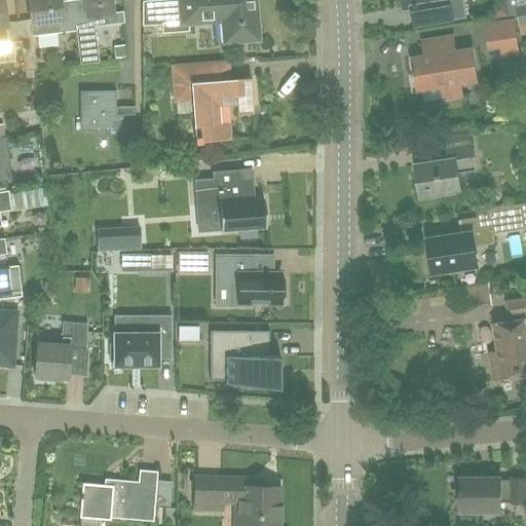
[(21,41),(19,23),(6,24),(2,0),(0,0),(0,43),(7,42),(21,41)]
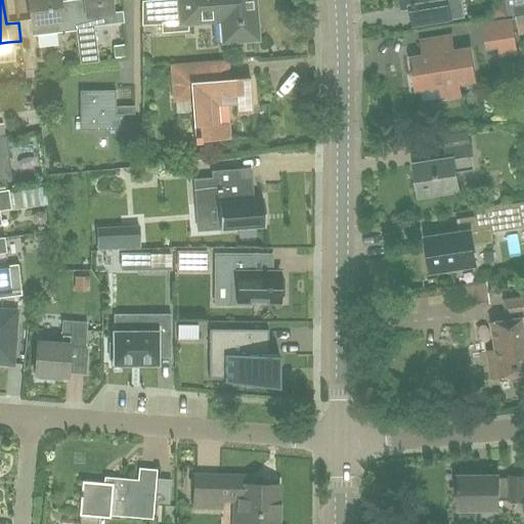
[(73,10),(60,12),(58,0),(28,0),(31,20),(18,23),(20,41),(24,72),(36,70),(34,49),(33,37),(76,32),(73,10)]
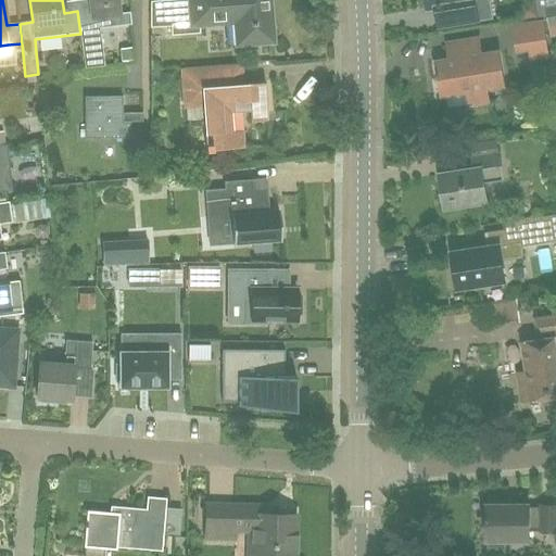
[(116,0),(89,0),(90,10),(77,11),(80,34),(84,68),(103,66),(98,19),(118,16),(116,0)]
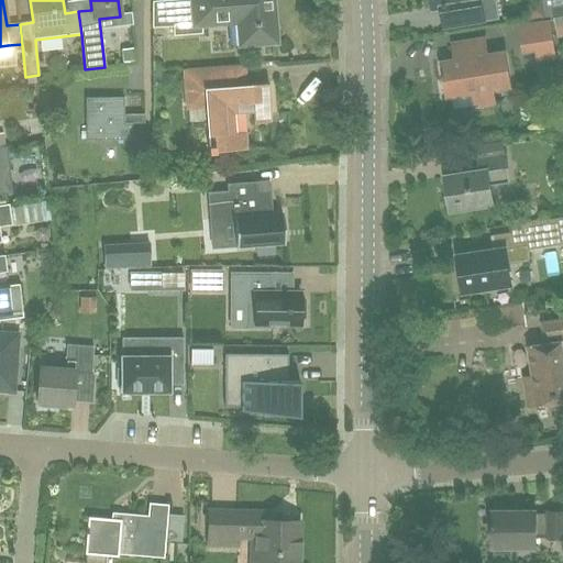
[(273,23),(276,23),(274,0),(192,0),(194,3),(170,6),(175,36),(203,34),(203,24),(241,21),(243,45),(274,43),(273,23)]
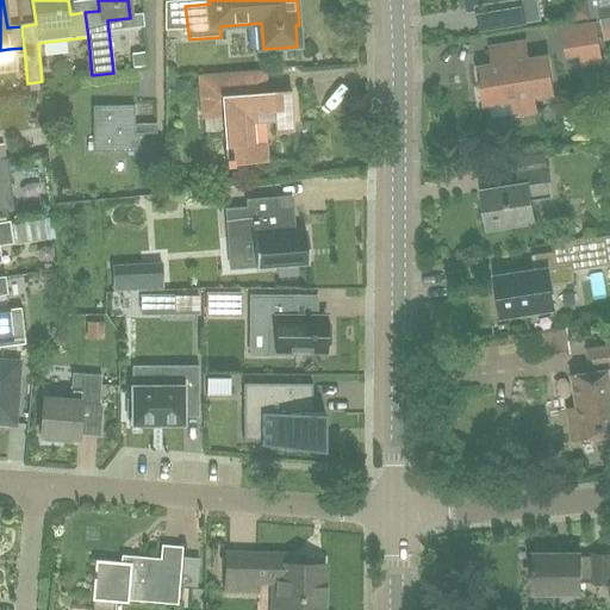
[(535,0),(465,0),(467,8),(473,8),(477,30),(539,20),(535,0)]
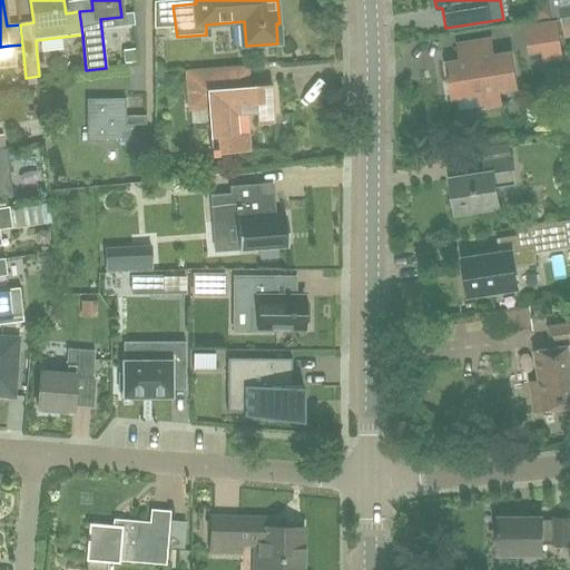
[(557,7),(563,7),(562,0),(548,0),(550,8),(551,8),(552,17),(559,17),(557,8),(557,7)]
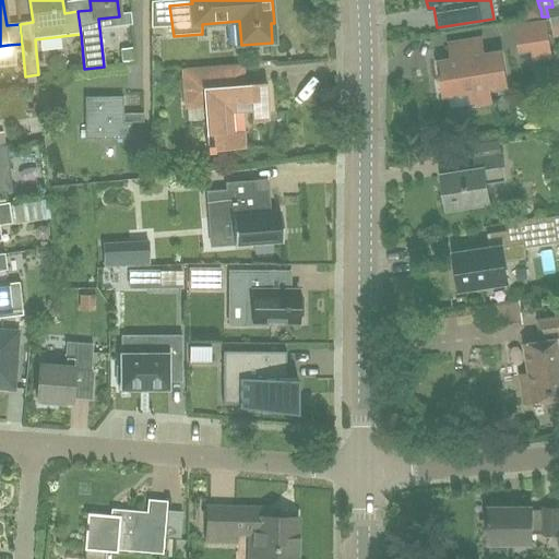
[(558,4),(552,7),(546,7),(546,8),(548,16),(550,15),(555,37),(558,35),(558,4)]
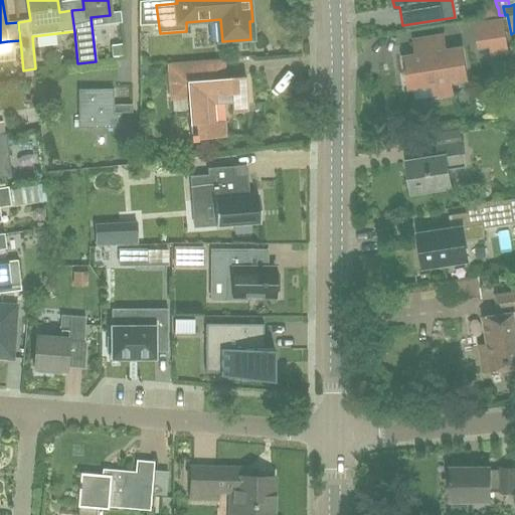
[(491,54),(507,52),(502,19),(474,24),(478,46),(490,44),(491,54)]
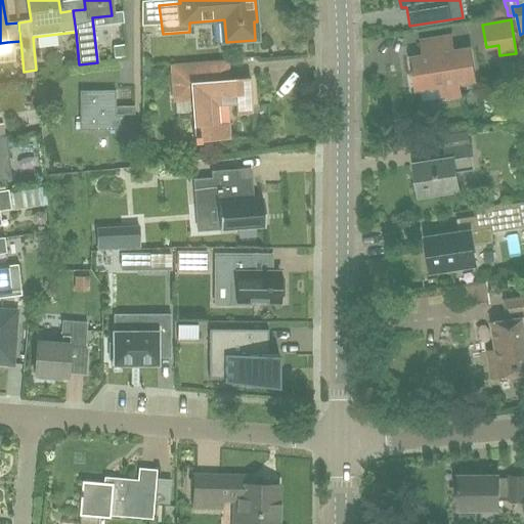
[(439,86),(441,99),(461,96),(459,83),(475,81),(470,49),(453,52),(450,37),(421,42),(422,50),(427,49),(428,56),(410,58),(415,90),(439,86)]
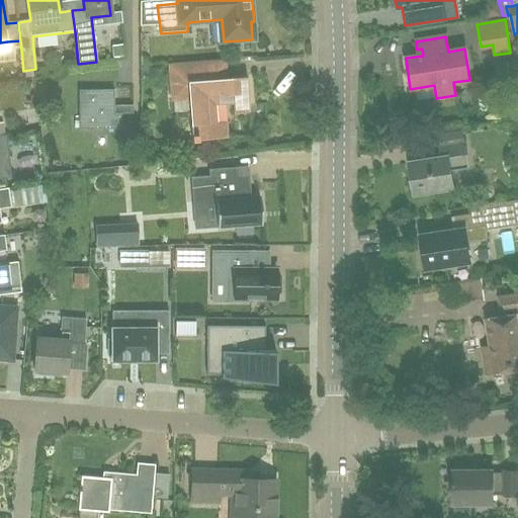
[(226,64),(201,66),(171,68),(173,95),(188,94),(191,142),(224,140),(223,123),(210,124),(209,101),(232,99),(233,111),(249,110),(247,77),(227,79),(226,64)]
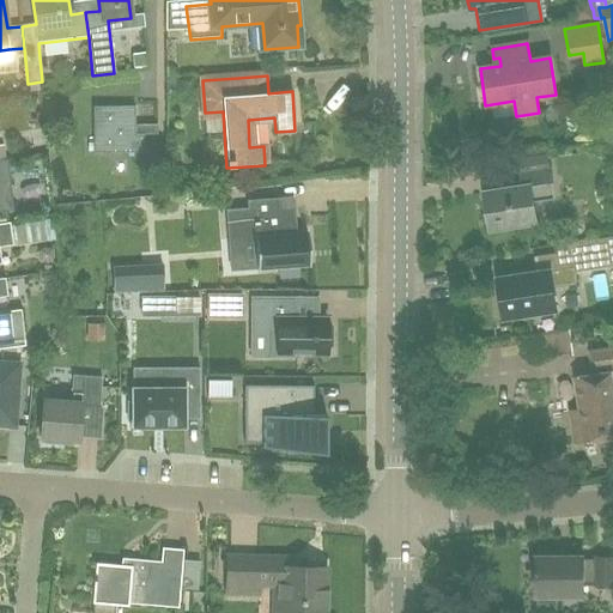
[(145,152),(145,134),(135,134),(135,107),(93,107),(93,153),(145,152)]
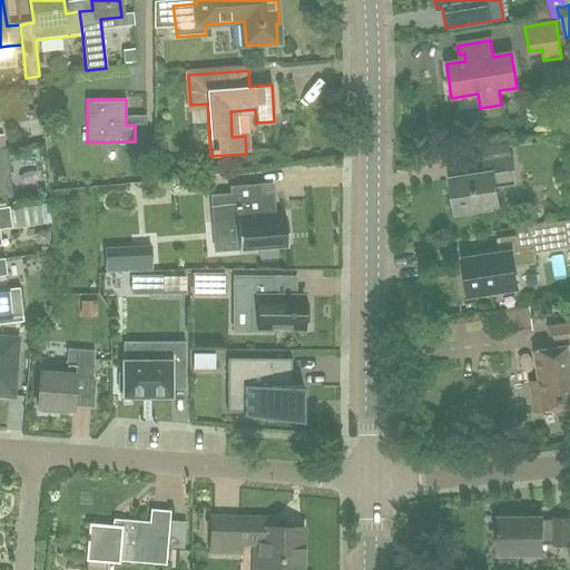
[(508,158),(487,161),(484,161),(485,174),(451,179),(454,204),(458,204),(459,213),(498,206),(495,187),(516,185),(511,157),(508,158)]
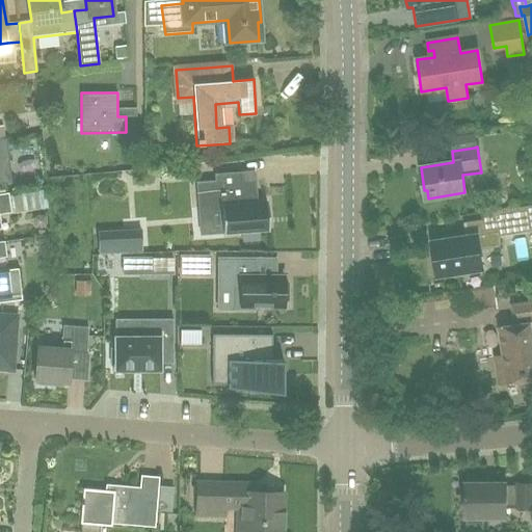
[(195,182),(197,208),(220,206),(222,234),(269,230),(267,201),(257,202),(250,203),(249,185),(244,185),(242,171),(214,174),(214,180),(195,182)]
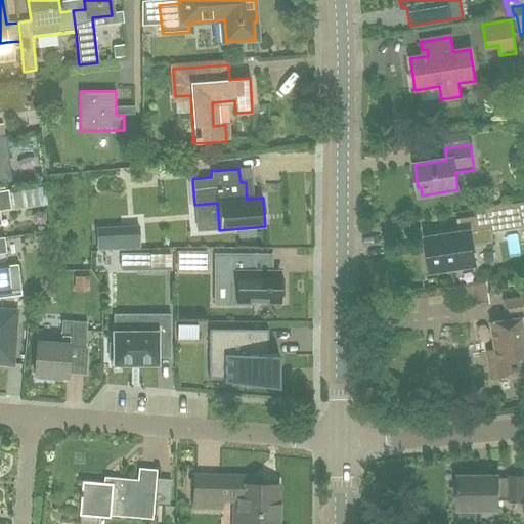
[(0,224),(1,224),(0,218),(0,210),(10,209),(8,191),(0,191),(0,224)]
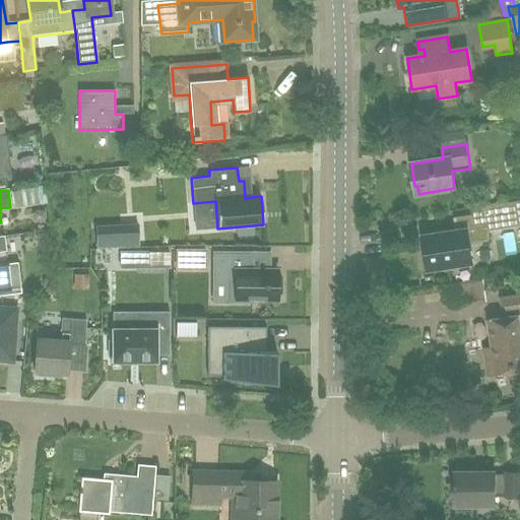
[(17,207),(41,208),(41,191),(17,191),(17,207)]
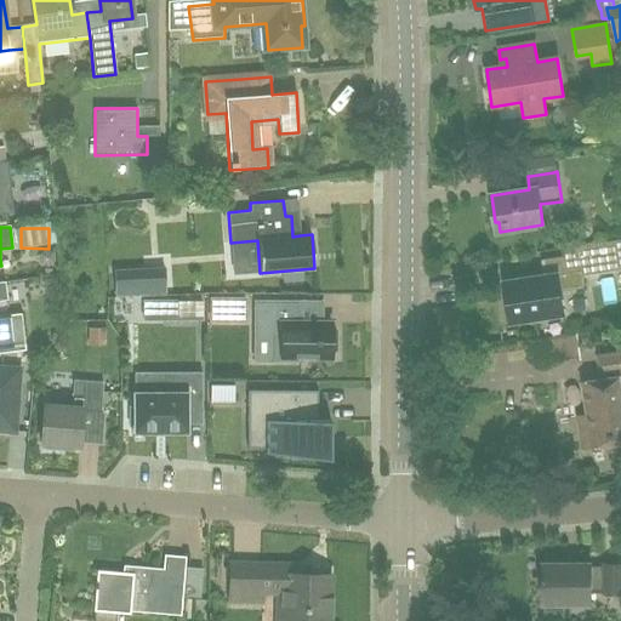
[(614,240),(585,245),(588,266),(593,265),(593,262),(616,258),(614,240)]
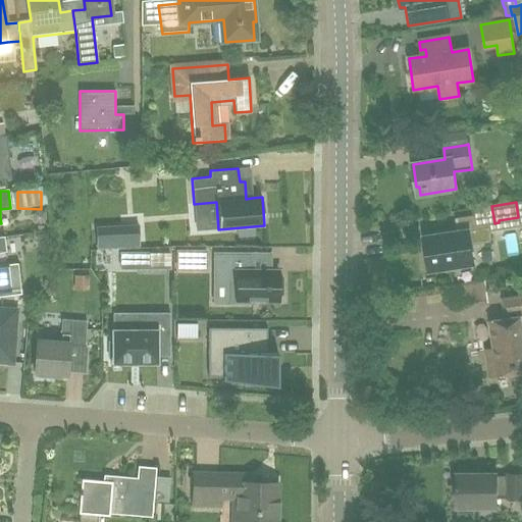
[(490,242),(489,231),(487,213),(455,217),(457,232),(424,237),(429,269),(473,263),(471,245),(490,242)]
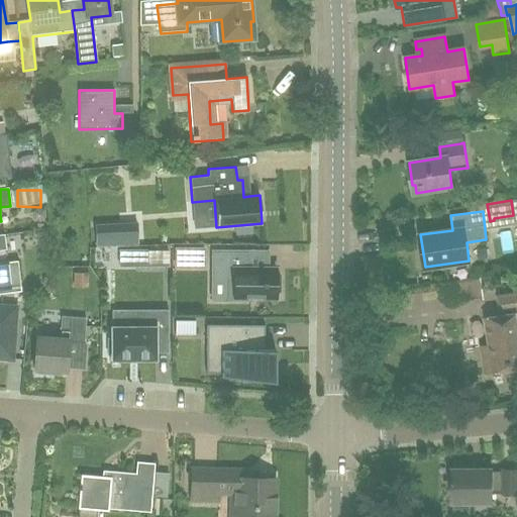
[(120,242),(119,226),(96,227),(96,243),(120,242)]
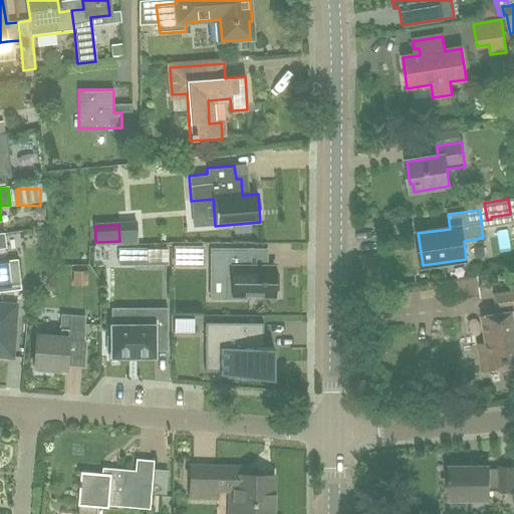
[(5,233),(0,233),(0,292),(22,290),(19,259),(0,261),(0,248),(7,248),(5,233)]
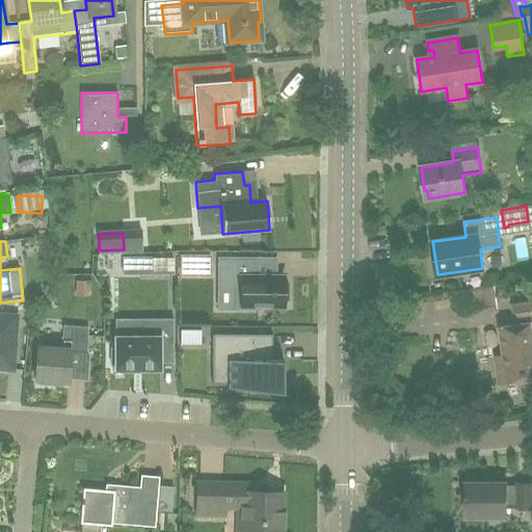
[(181,256),(180,274),(210,274),(210,256),(181,256)]
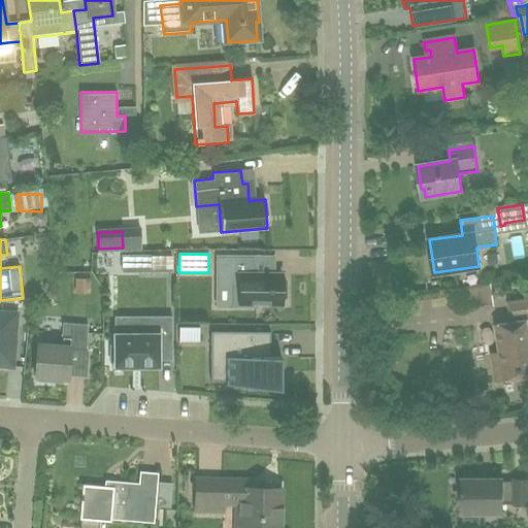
[(137,255),(138,271),(167,271),(167,255),(137,255)]
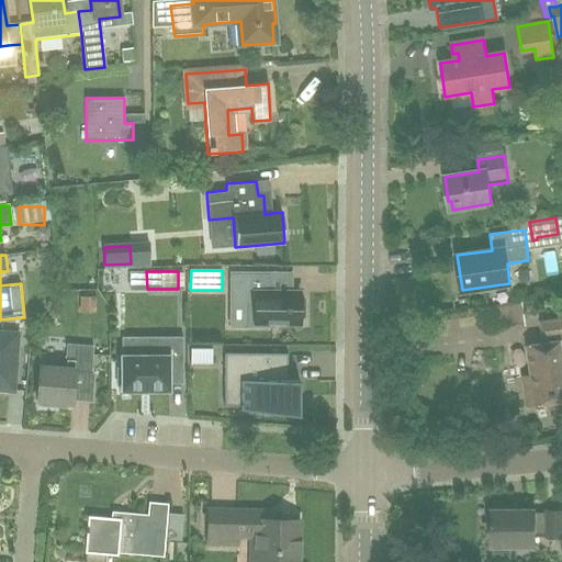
[(245,303),(245,327),(272,327),(272,323),(300,323),(300,317),(304,318),(304,302),(304,299),(300,299),(300,293),(268,293),(268,273),(231,273),(231,303),(245,303)]
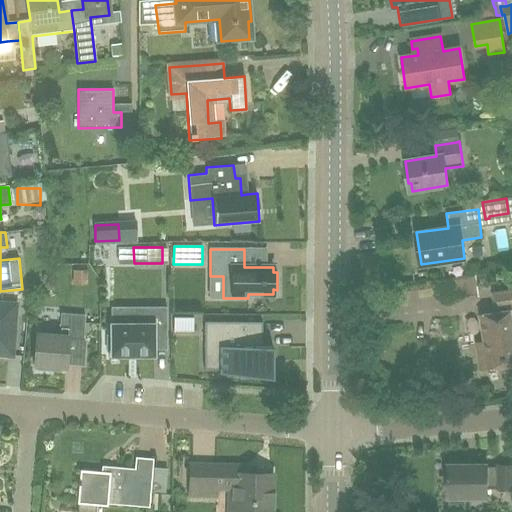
[(479,274),(442,281),(445,302),(483,296),(479,274)]
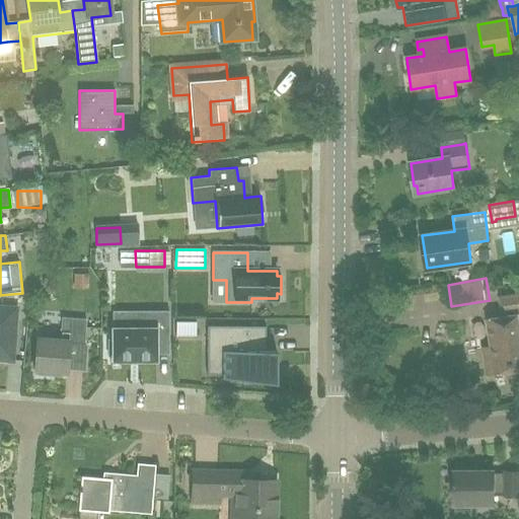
[(518,295),(501,298),(503,317),(488,319),(493,355),(484,356),(487,375),(512,371),(515,389),(518,388),(518,295)]
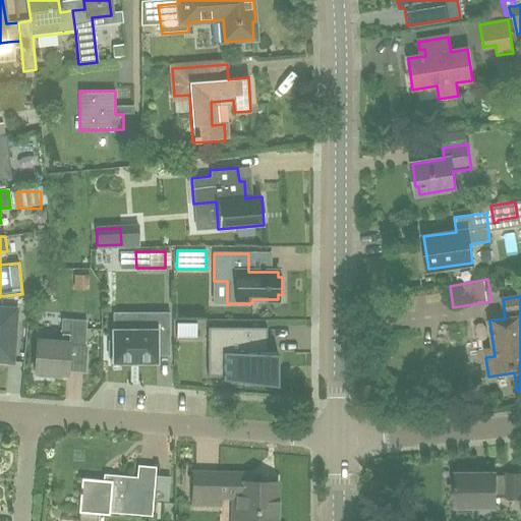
[(0,309),(0,361),(12,363),(16,311),(0,309)]
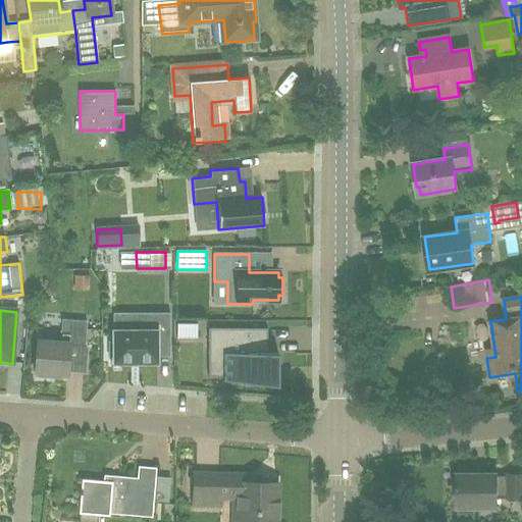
[(170,313),(145,313),(145,329),(113,329),(113,342),(109,342),(109,358),(113,358),(113,362),(157,362),(157,352),(170,352),(170,313)]
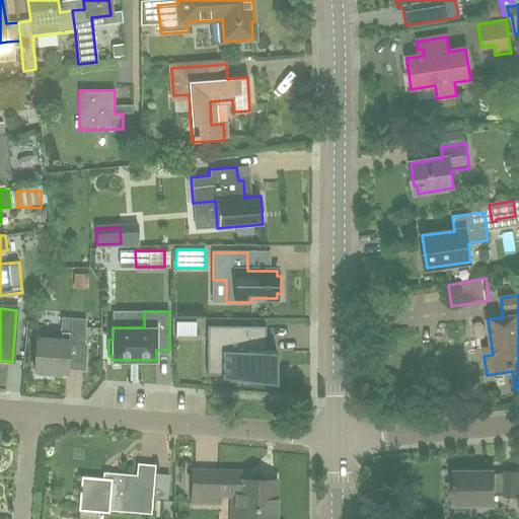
[(85,346),(86,320),(62,318),(60,341),(36,340),(34,372),(38,372),(36,376),(52,377),(53,373),(67,374),(69,345),(85,346)]
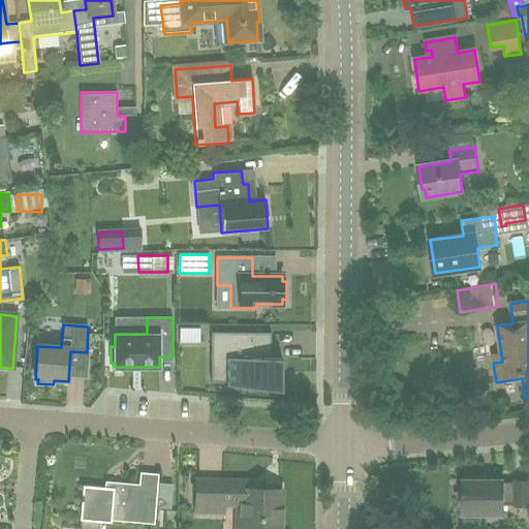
[(211,359),(226,359),(226,386),(281,391),(282,358),(262,358),(262,333),(211,333),(211,359)]
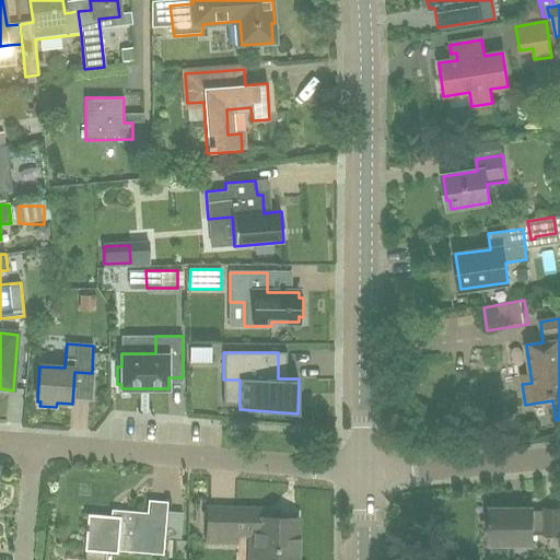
[(164,556),(166,538),(168,503),(150,501),(149,514),(121,512),(120,517),(89,515),(85,551),(118,555),(119,552),(164,556)]
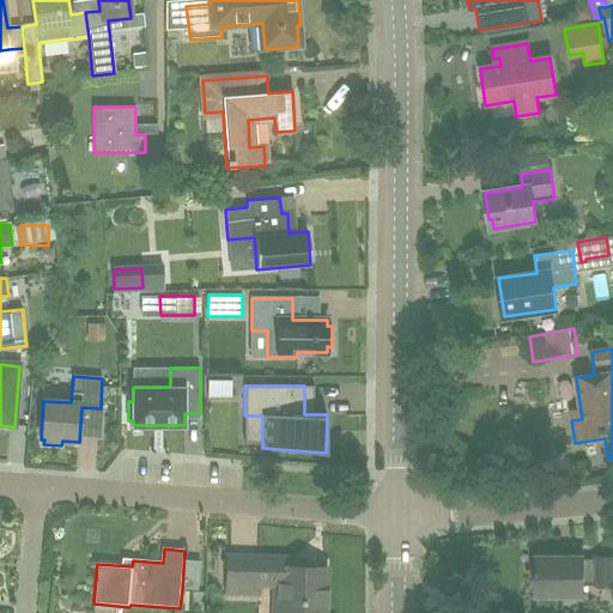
[(557,611),(557,596),(582,595),(582,580),(594,580),(594,587),(612,586),(612,557),(594,557),(594,559),(582,559),(582,557),(534,558),(534,596),(536,596),(538,611),(557,611)]
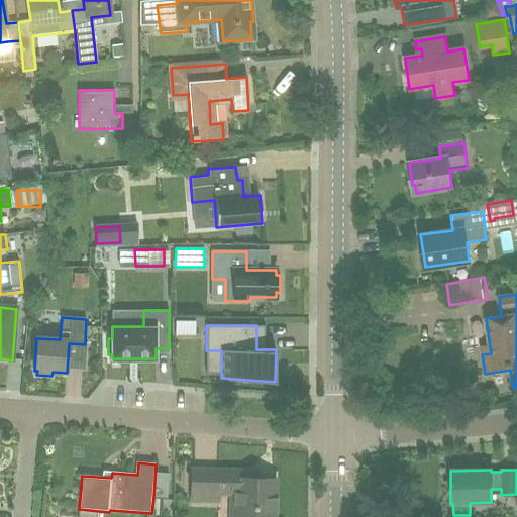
[(274,516),(275,484),(261,484),(261,480),(248,480),(248,473),(192,472),(192,501),(219,502),(219,495),(235,495),(235,516),(274,516)]
